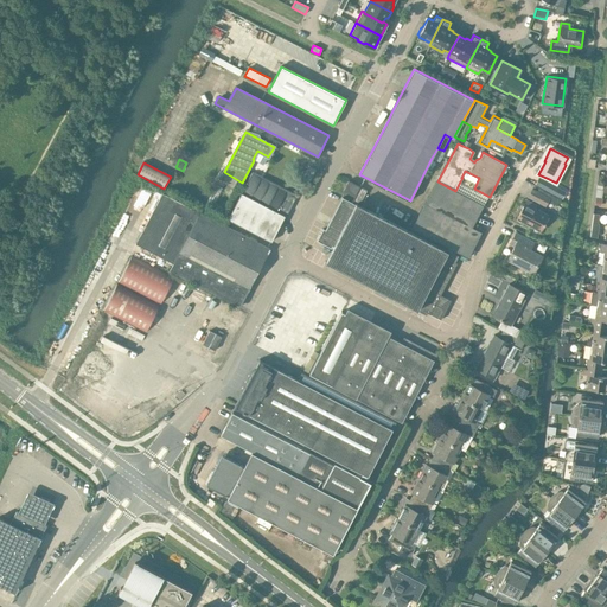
[(253,172),(228,218),(272,241),(285,216),(286,216),(296,195),(253,172)]
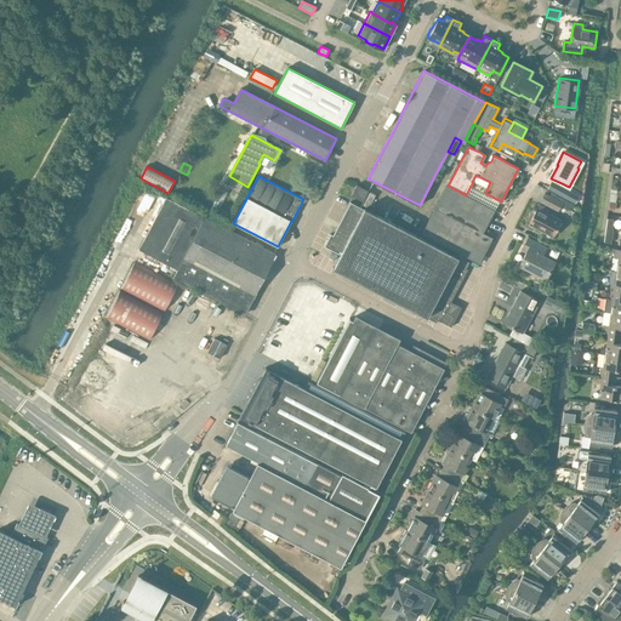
[(308,182),(301,194),(312,200),(318,187),(308,182)]
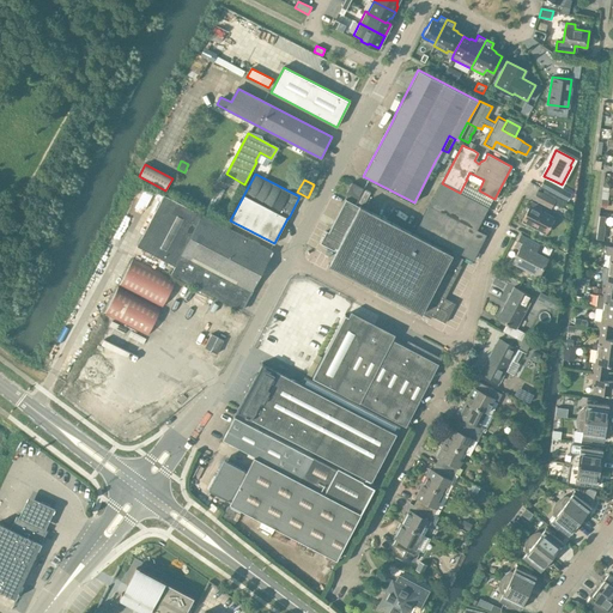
[(349,188),(346,193),(358,199),(363,188),(352,182),(350,186),(349,188)]
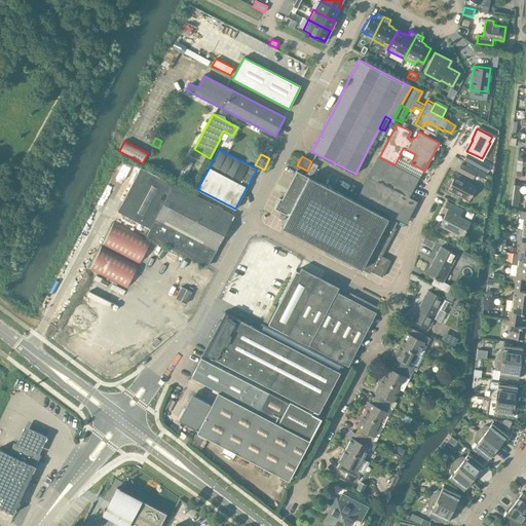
[(344,228),(332,252),(360,266),(363,268),(362,270),(370,274),(371,271),(382,277),(389,263),(386,261),(387,259),(381,256),(397,228),(395,227),(398,222),(393,220),(396,217),(406,223),(417,200),(409,196),(418,179),(395,166),(379,157),(358,198),(390,215),(388,220),(381,216),(369,238),(360,233),(359,235),(344,228)]
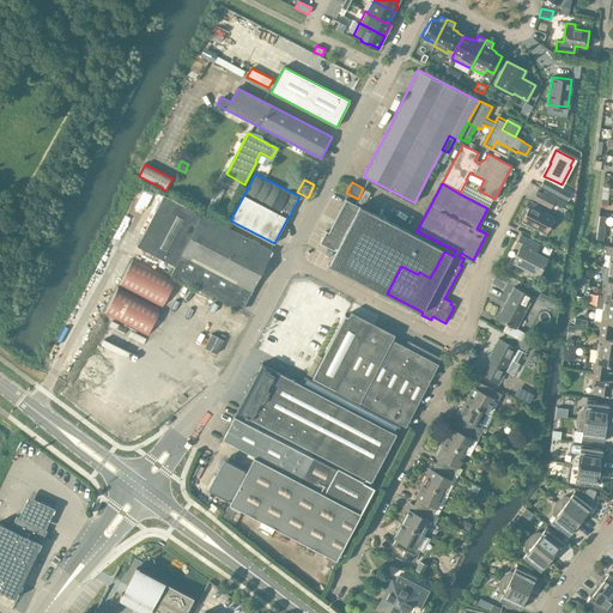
[(554,184),(551,192),(568,200),(571,193),(554,184)]
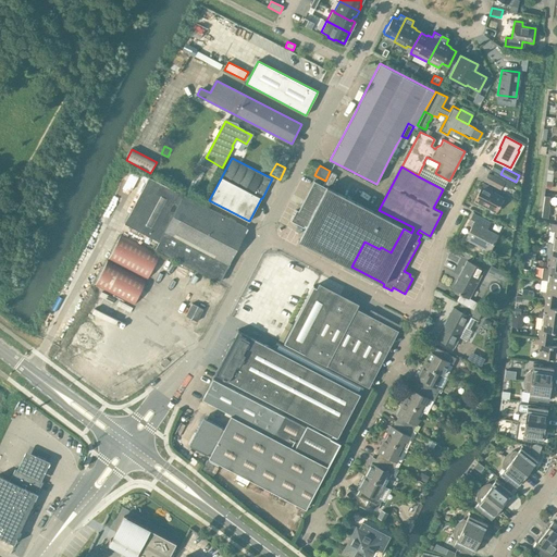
[(198,170),(190,184),(197,187),(205,172),(198,170)]
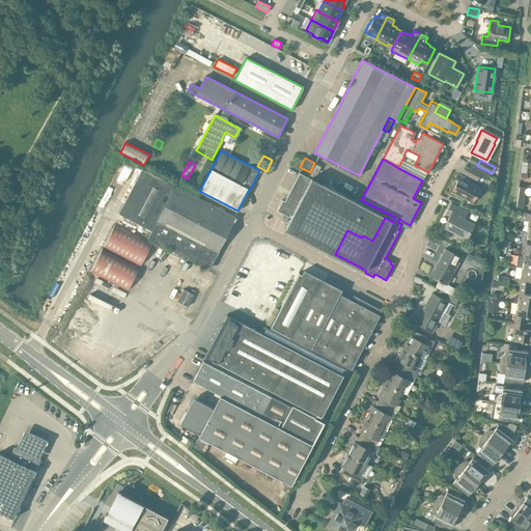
[(466,165),(462,172),(477,179),(479,175),(480,173),(470,167),(466,165)]
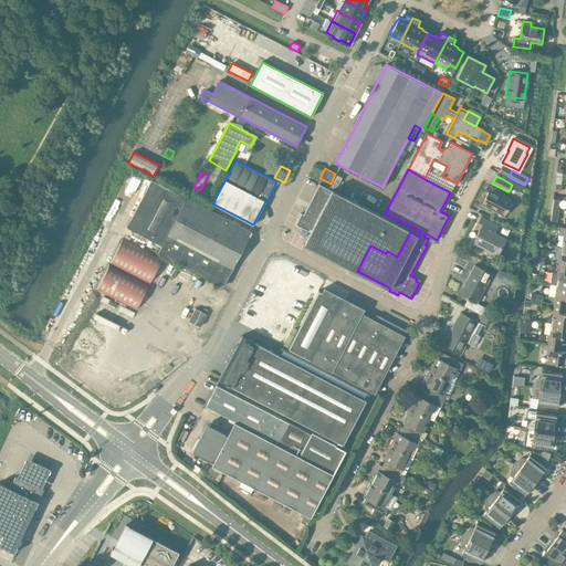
[(163,245),(166,238),(187,198),(152,180),(127,227),(163,245)]
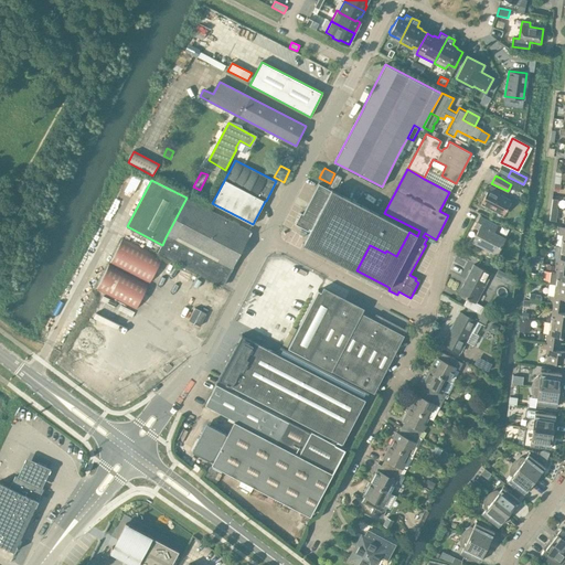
[(301,213),(295,224),(308,231),(309,230),(311,230),(305,243),(356,270),(370,245),(385,253),(386,251),(396,256),(409,232),(319,184),(304,214),(301,213)]
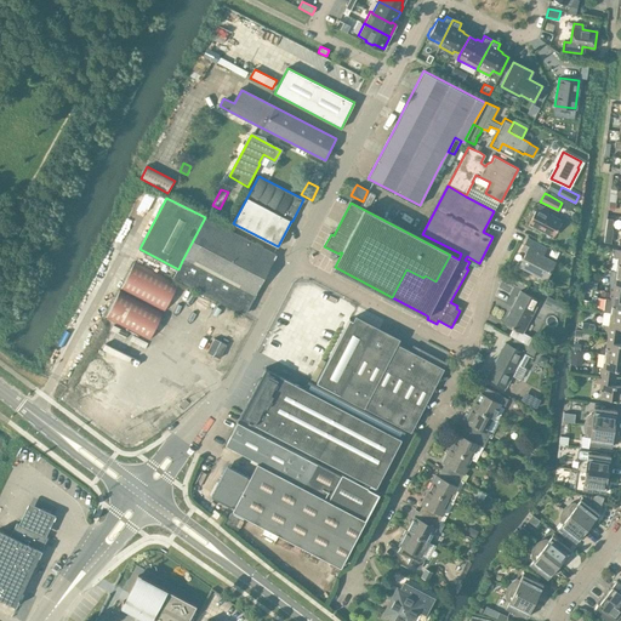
[(539,205),(529,223),(552,237),(560,220),(547,212),(548,210),(539,205)]
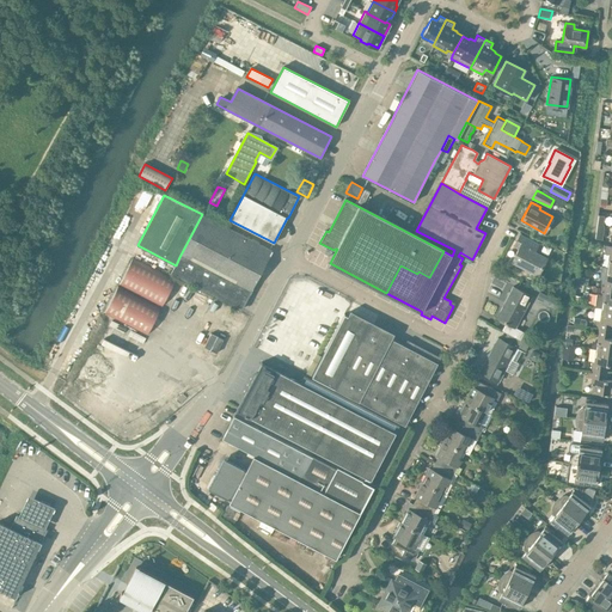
[(250,293),(273,251),(202,214),(179,257),(250,293)]
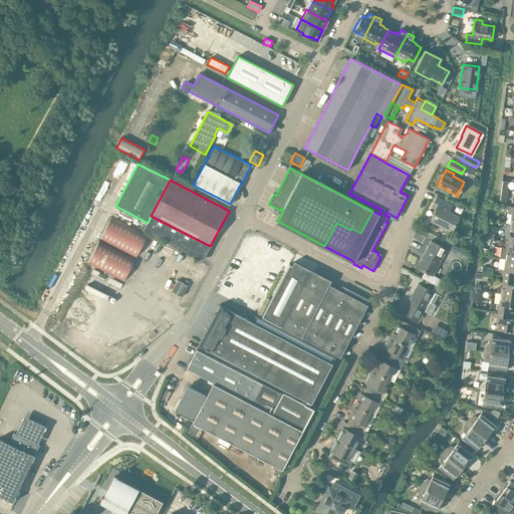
[(436,208),(430,220),(451,231),(459,217),(449,212),(452,206),(436,198),(432,206),(436,208)]
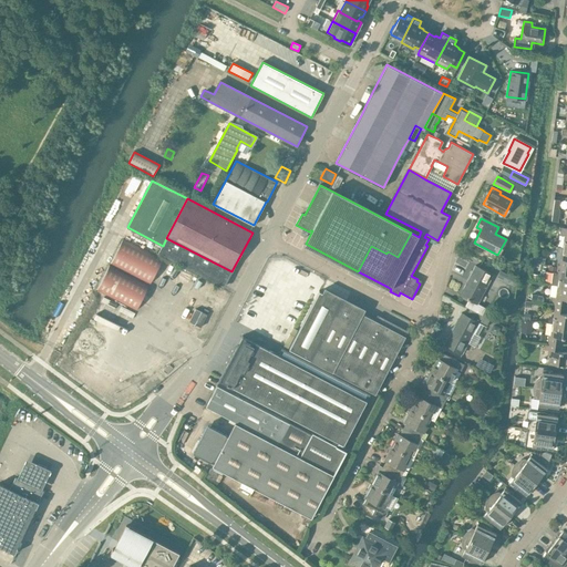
[(163,259),(123,238),(110,264),(150,285),(163,259)]
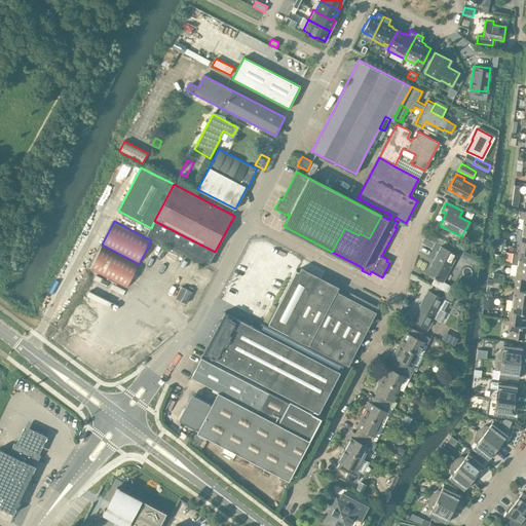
[(208,266),(215,252),(154,221),(151,228),(147,234),(208,266)]
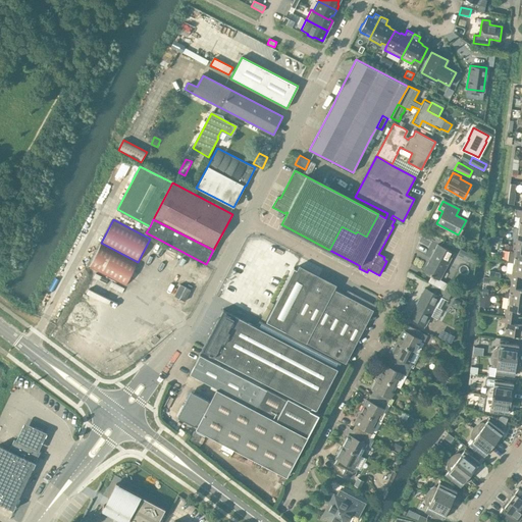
[(513,226),(511,238),(513,239),(512,245),(520,246),(521,246),(521,227),(518,227),(513,226)]
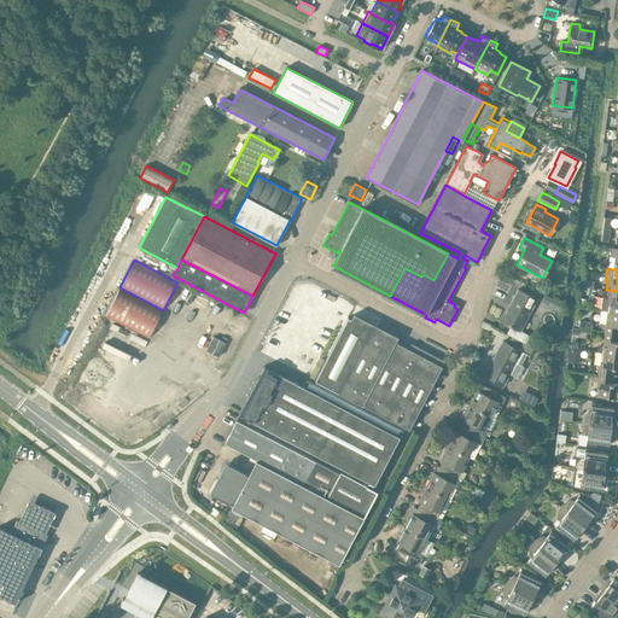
[(162,312),(118,289),(105,316),(149,338),(162,312)]
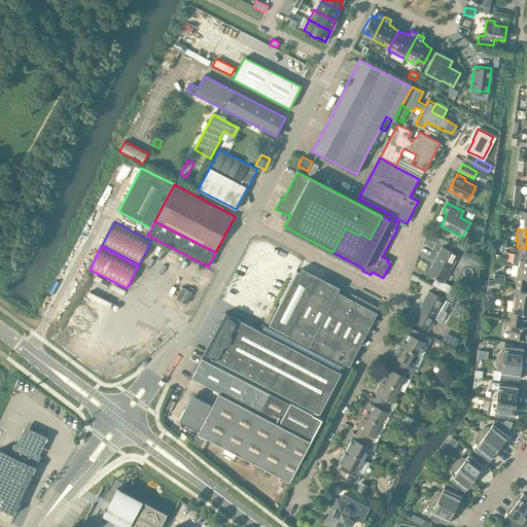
[(432,265),(427,274),(430,275),(435,278),(432,284),(436,286),(451,294),(454,287),(444,282),(458,255),(442,246),(434,260),(435,261),(433,265),(432,265)]
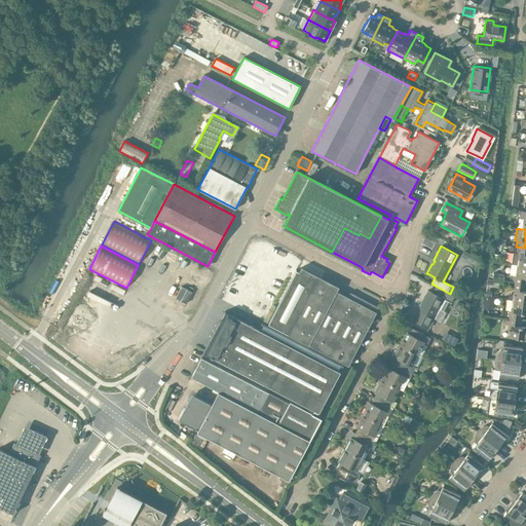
[(513,253),(512,264),(518,265),(525,265),(525,248),(524,248),(516,247),(516,253),(513,253)]
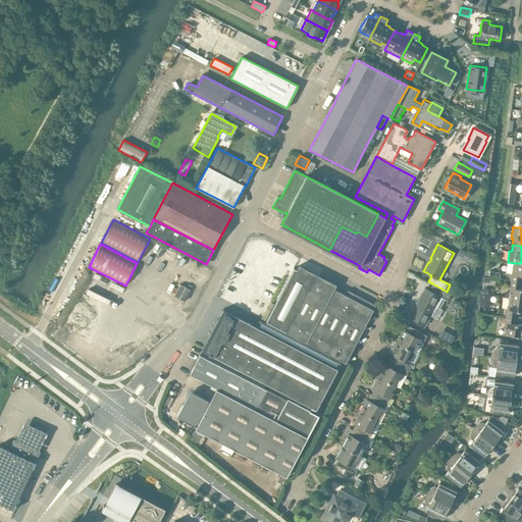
[(521,263),(514,263),(512,273),(508,273),(508,280),(520,281),(521,275),(521,263)]
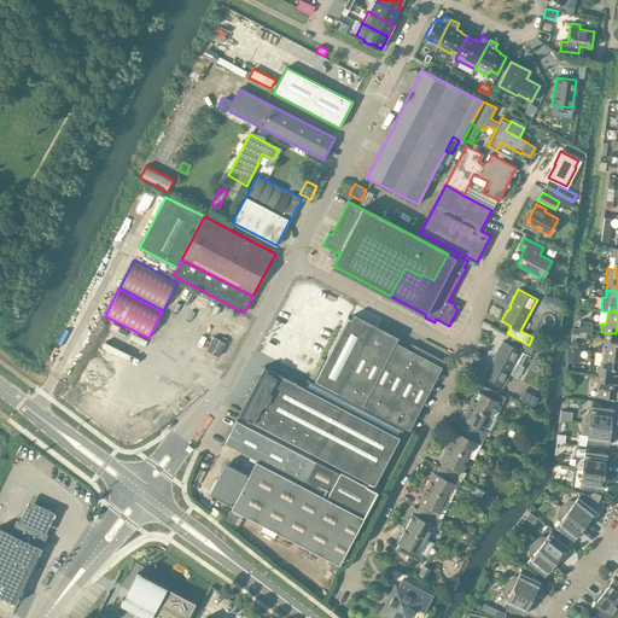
[(408,430),(444,361),(412,343),(408,349),(348,318),(315,380),(408,430)]
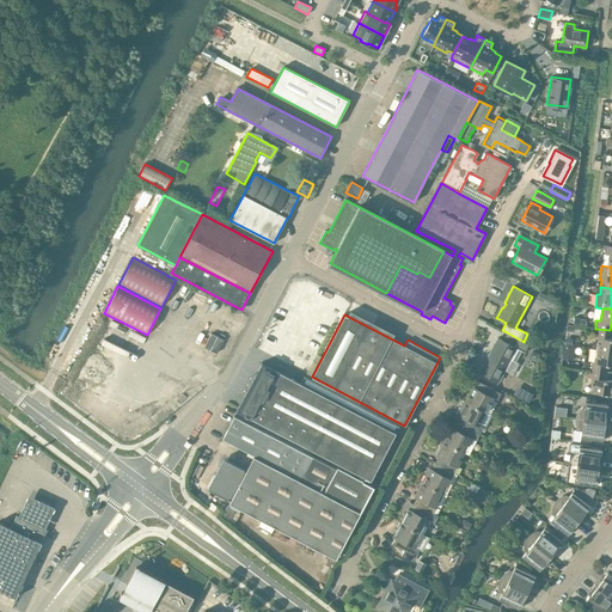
[(610,330),(595,329),(594,336),(598,337),(597,349),(611,352),(611,337),(609,338),(610,330)]
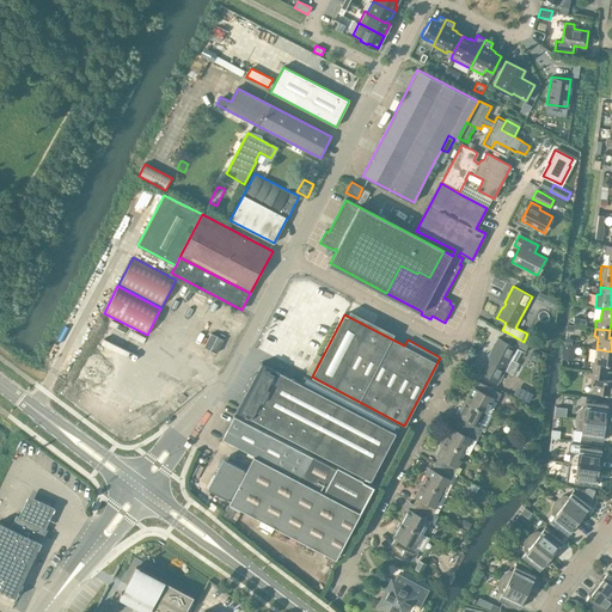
[(497,337),(479,372),(499,381),(505,369),(510,359),(515,362),(521,350),(525,353),(528,344),(524,342),(507,332),(503,341),(497,337)]
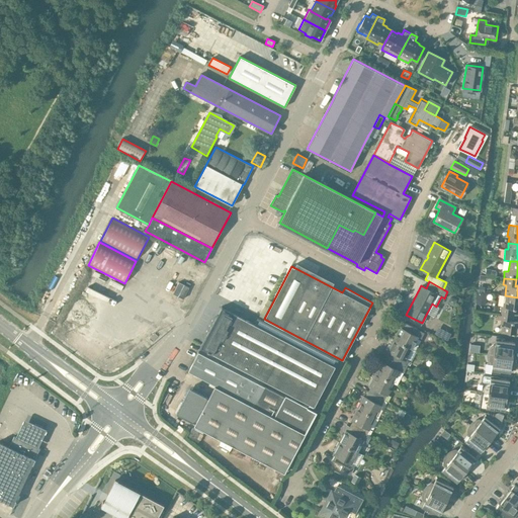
[(514,315),(514,308),(517,308),(517,297),(505,295),(503,307),(500,306),(499,313),(511,315),(511,314),(514,315)]
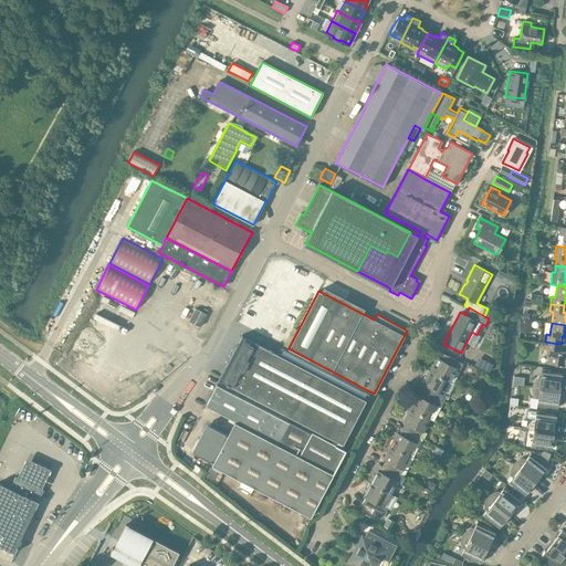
[(242,336),(219,379),(343,444),(369,394),(281,347),(278,354),(243,336),(242,336)]
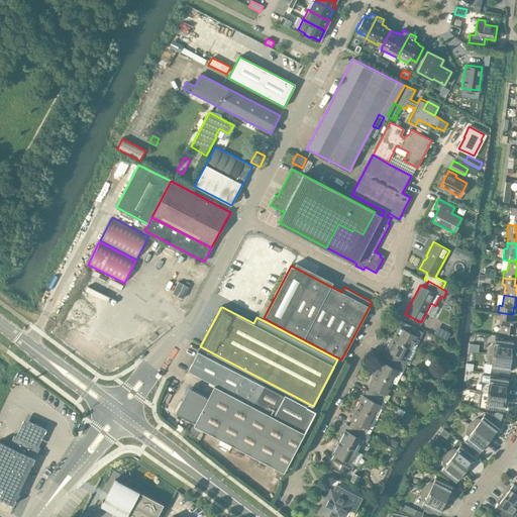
[(510,314),(498,312),(497,319),(500,319),(499,330),(516,332),(516,320),(509,320),(510,314)]
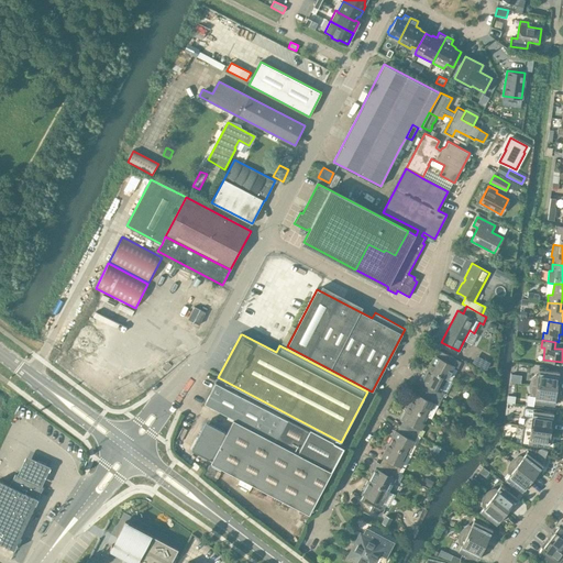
[(434,355),(428,368),(448,378),(454,366),(457,367),(461,362),(439,351),(435,356),(434,355)]
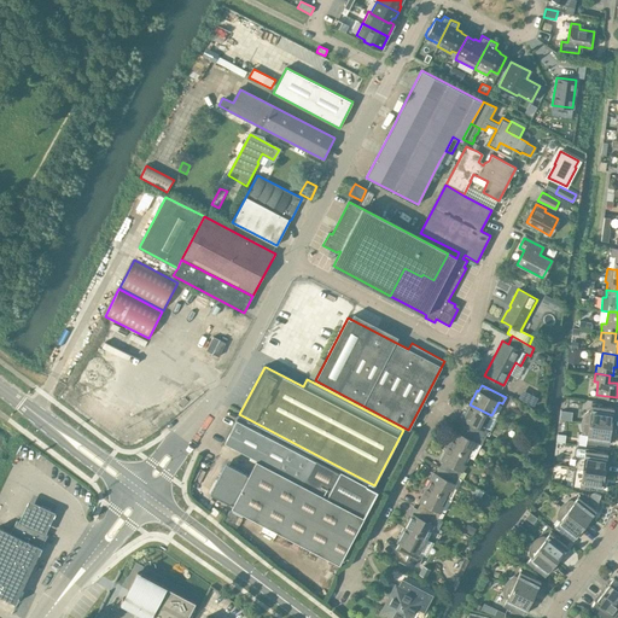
[(582,423),(613,426),(614,419),(612,419),(612,415),(613,415),(614,408),(601,407),(602,404),(592,402),(590,412),(588,412),(586,413),(584,415),(583,418),(582,420),(582,423)]
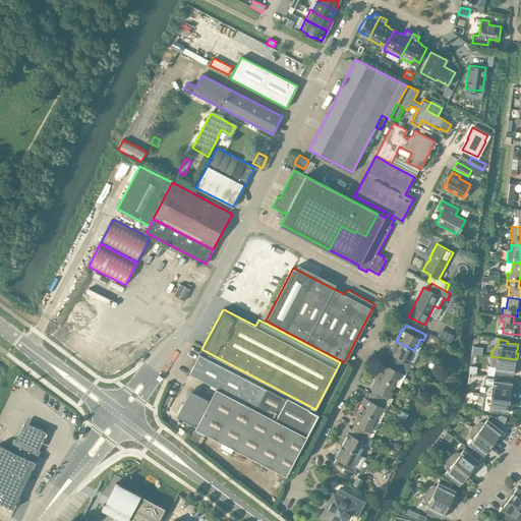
[(391,353),(388,359),(408,369),(411,363),(408,362),(413,351),(414,350),(396,341),(389,353),(391,353)]
